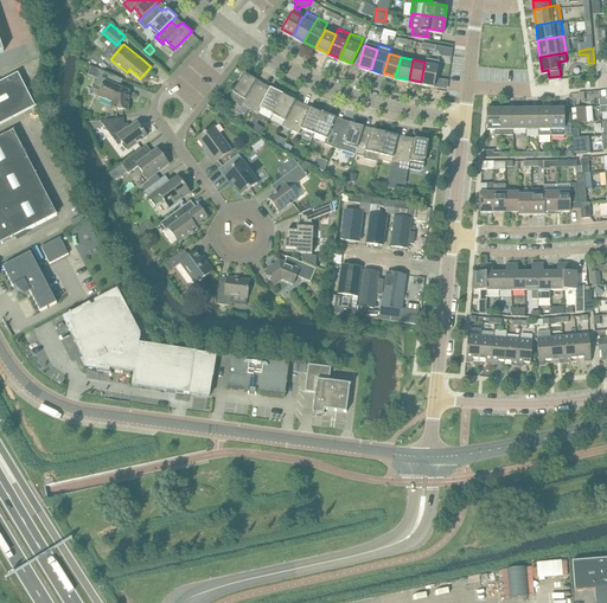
[(438,64),(425,62),(421,82),(434,84),(438,64)]
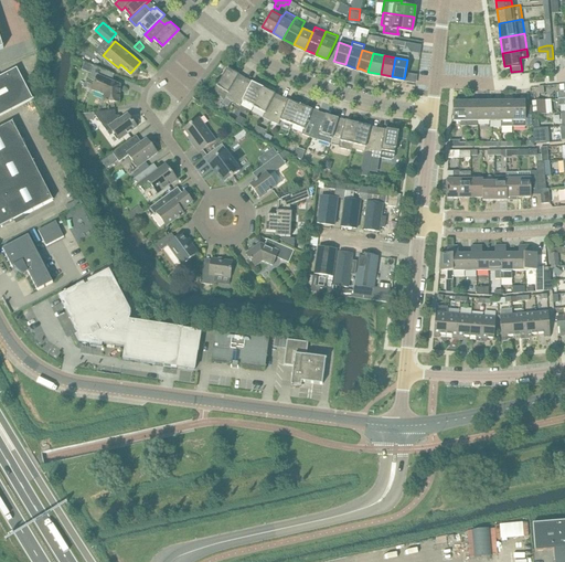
[(115,72),(104,67),(94,63),(88,76),(95,78),(92,87),(104,92),(104,99),(106,99),(106,101),(108,101),(108,99),(119,99),(120,82),(112,78),(115,72)]
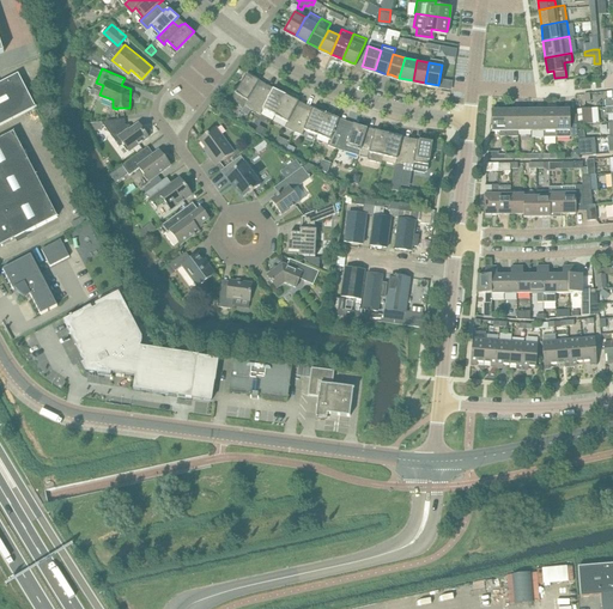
[(0,122),(37,103),(36,103),(35,103),(18,71),(0,79),(0,122)]
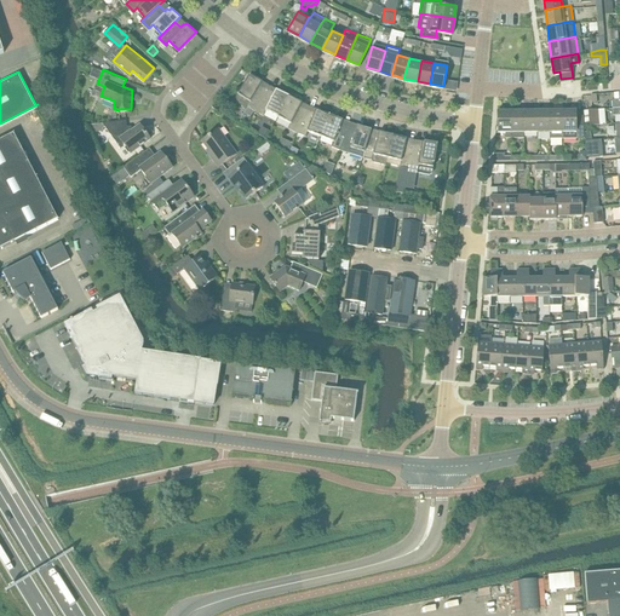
[(256,108),(267,88),(259,84),(258,81),(260,78),(250,72),(236,96),(236,99),(246,105),(247,104),(256,108)]
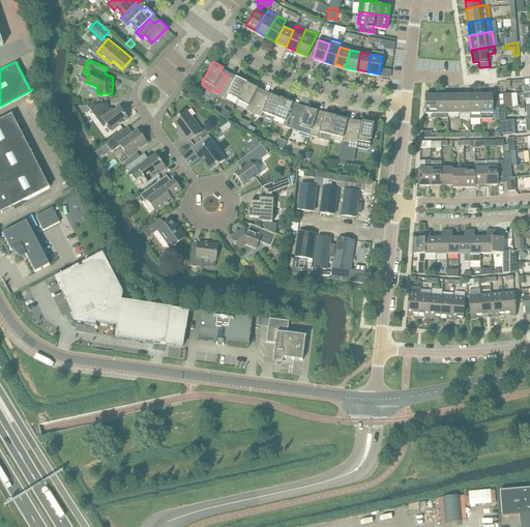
[(228,76),(218,92),(225,96),(228,92),(238,97),(246,80),(238,76),(236,78),(234,79),(228,76)]
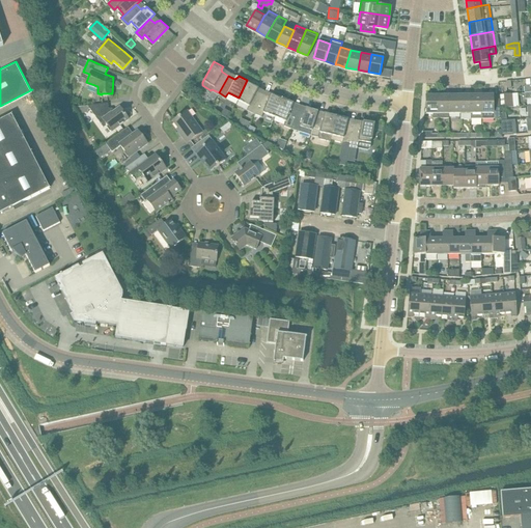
[(247,80),(239,98),(236,102),(254,111),(262,93),(256,89),(255,87),(256,85),(247,80)]
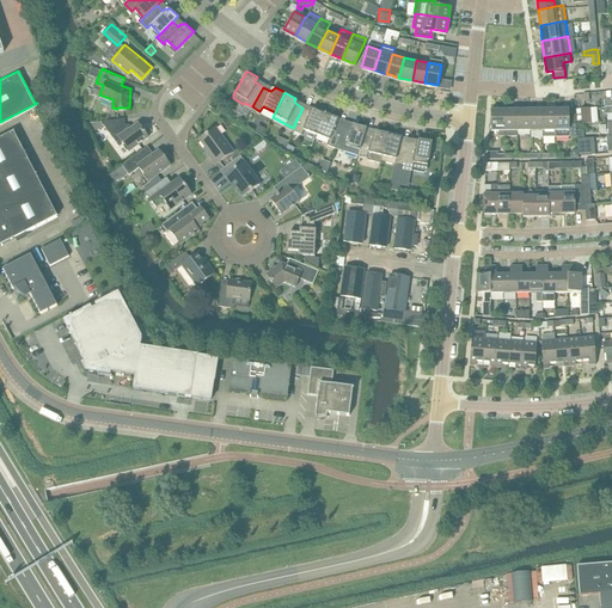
[(592,105),(589,105),(585,105),(582,105),(583,121),(593,120),(592,105)]
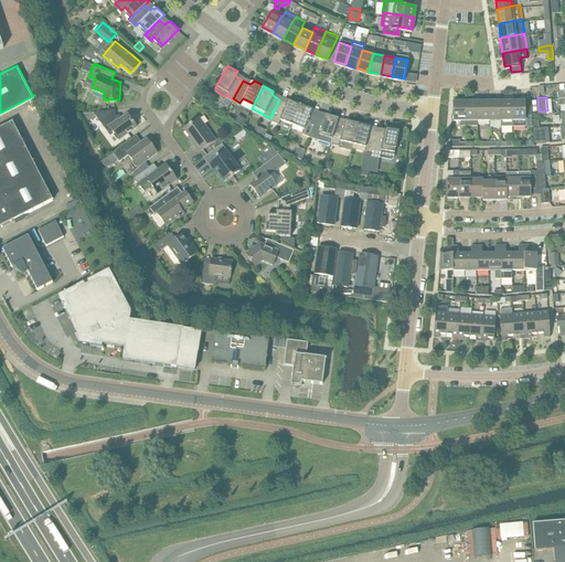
[(279,99),(270,118),(278,122),(280,117),(292,122),(300,102),(289,98),(289,101),(287,102),(279,99)]
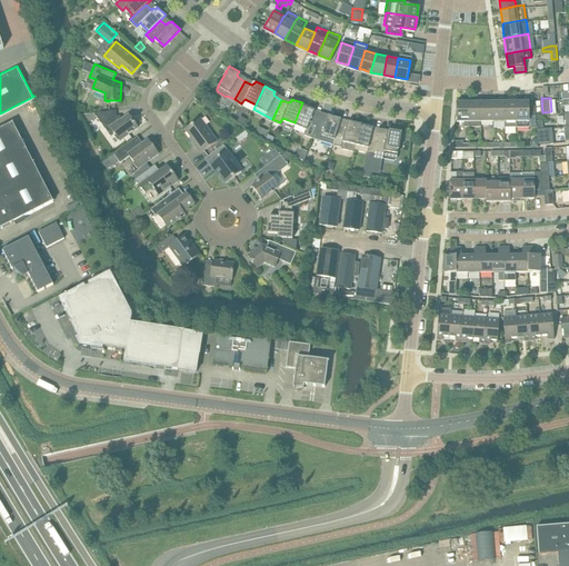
[(469,125),(469,99),(456,100),(457,119),(463,119),(463,125),(469,125)]
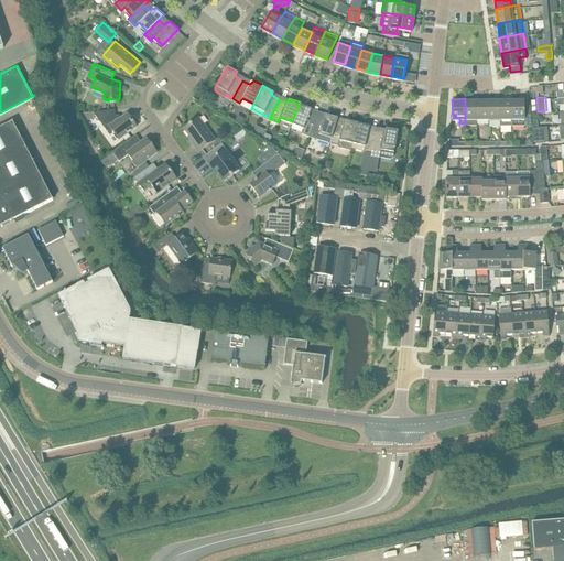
[(476,118),(476,98),(465,98),(465,123),(477,122),(476,118)]
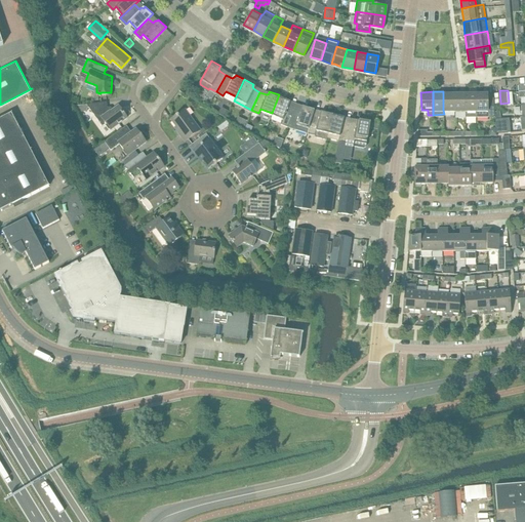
[(454,91),(443,91),(443,110),(454,110),(454,91)]
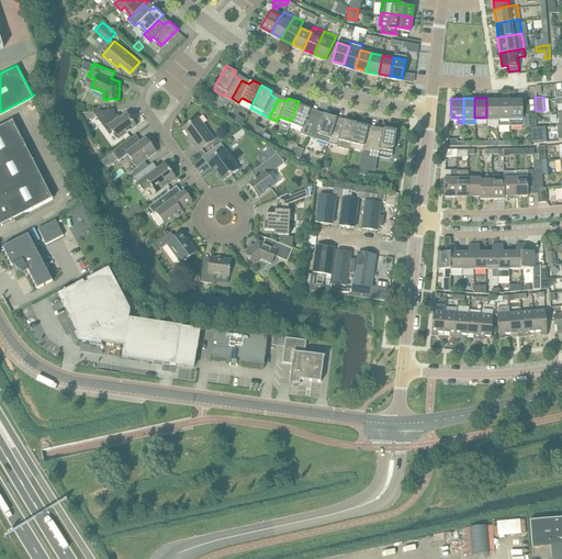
[(498,118),(498,98),(486,98),(486,118),(498,118)]
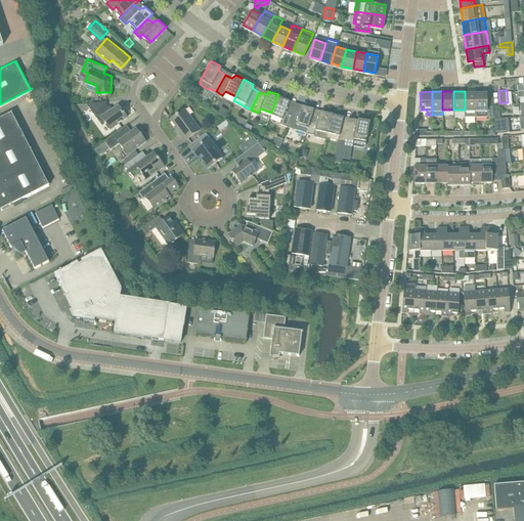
[(476,115),(476,91),(465,91),(465,110),(465,115),(476,115)]
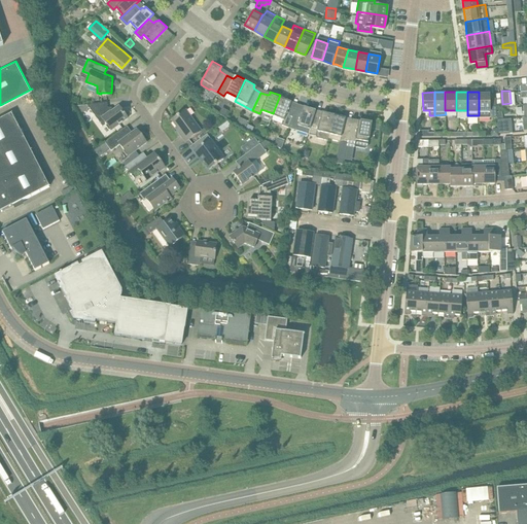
[(479,92),(479,115),(490,114),(490,92),(479,92)]
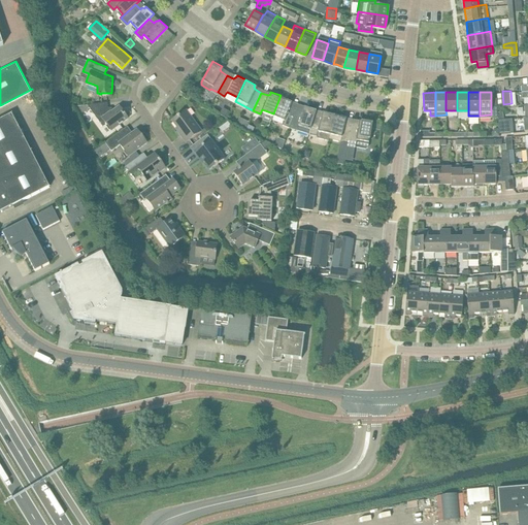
[(281,95),(273,113),(284,119),(283,123),(290,126),(296,107),(290,104),(289,102),(290,99),(281,95)]
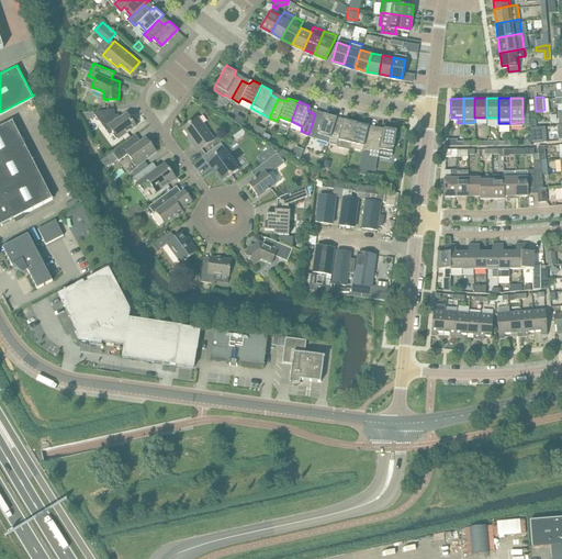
[(119,136),(127,130),(136,123),(131,116),(130,118),(126,112),(119,118),(115,112),(114,107),(92,109),(110,132),(113,130),(119,136)]
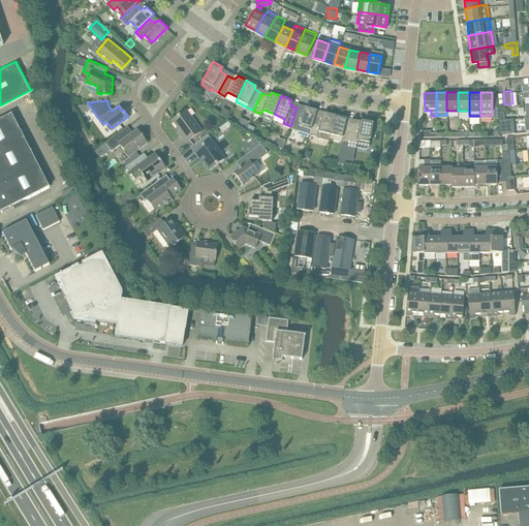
[(304,110),(297,107),(290,126),(298,128),(309,132),(315,114),(317,109),(307,105),(306,109),(304,110)]
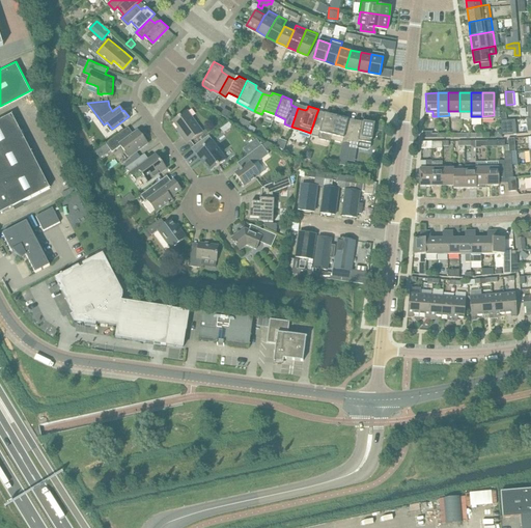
[(202,129),(193,116),(187,108),(173,118),(182,130),(180,131),(187,140),(202,129)]
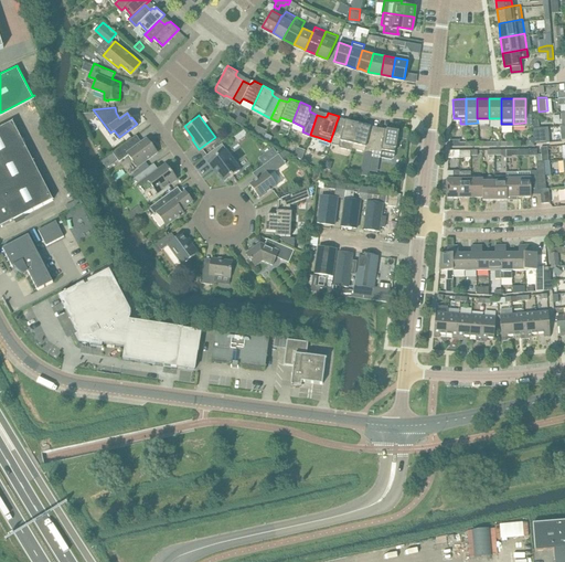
[(344,123),(337,122),(330,141),(339,144),(339,145),(351,148),(353,141),(358,120),(348,118),(347,122),(344,123)]
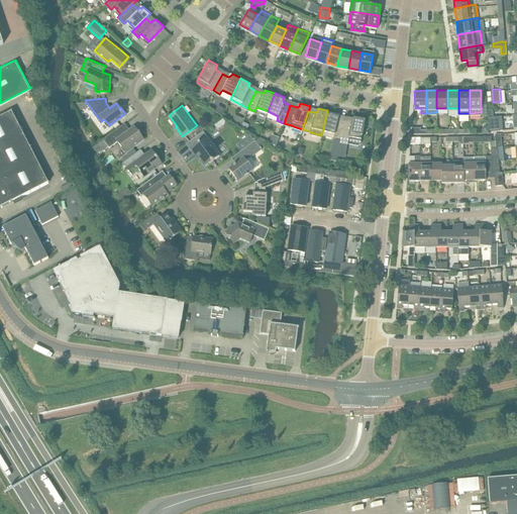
[(0,205),(48,181),(11,109),(0,114),(0,205)]
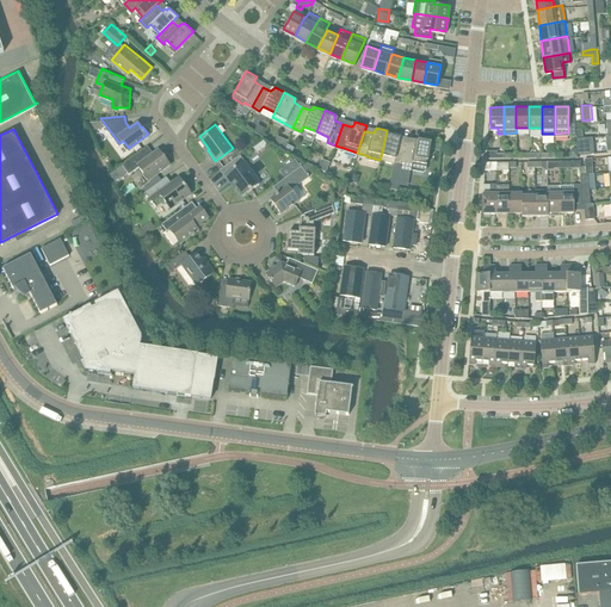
[(399,134),(387,130),(382,153),(395,156),(394,161),(402,163),(407,141),(399,140),(397,137),(399,134)]
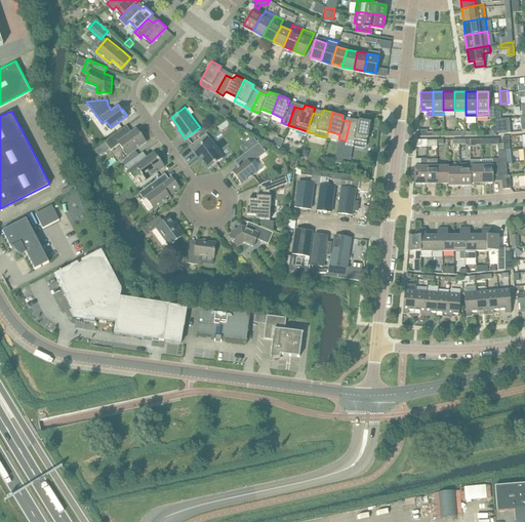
[(350,121),(346,141),(354,143),(363,145),(365,144),(370,120),(360,118),(359,121),(357,122),(350,121)]
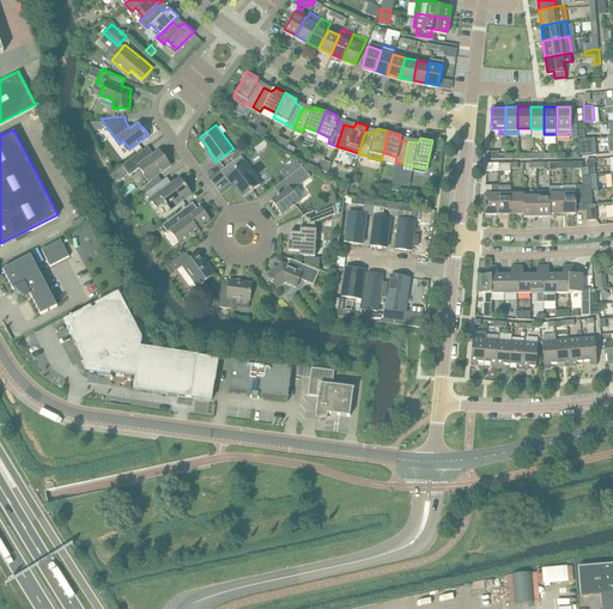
[(149,178),(161,170),(170,163),(159,147),(149,154),(144,147),(122,163),(129,172),(139,165),(149,178)]
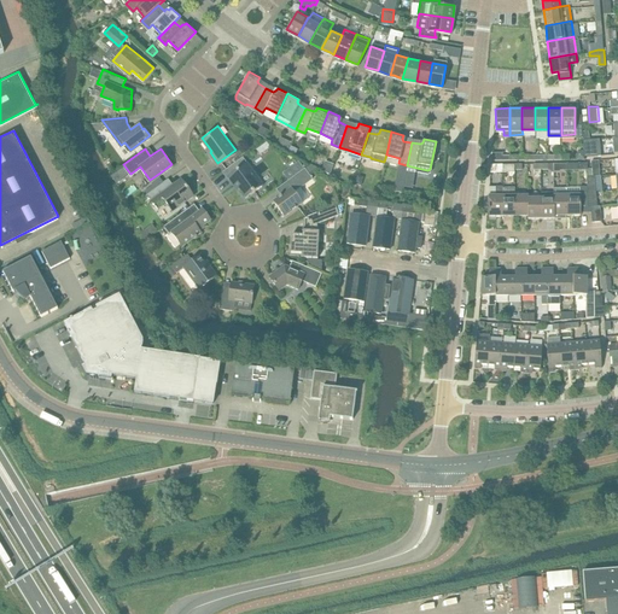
[(587,174),(595,173),(600,173),(599,158),(592,158),(593,162),(587,163),(587,174)]
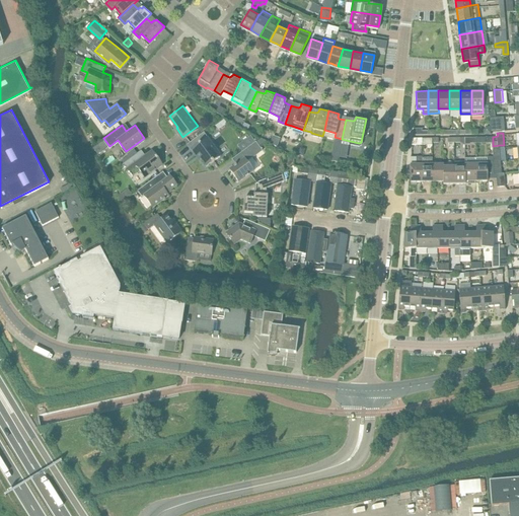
[(208,134),(201,139),(191,146),(196,153),(197,151),(206,164),(221,153),(208,134)]
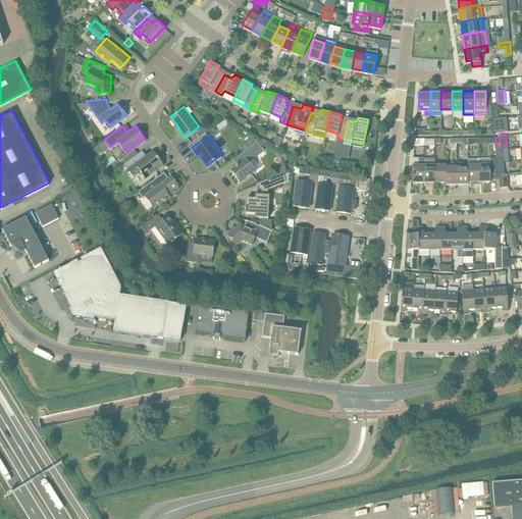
[(414,143),(424,143),(424,135),(415,135),(414,143)]
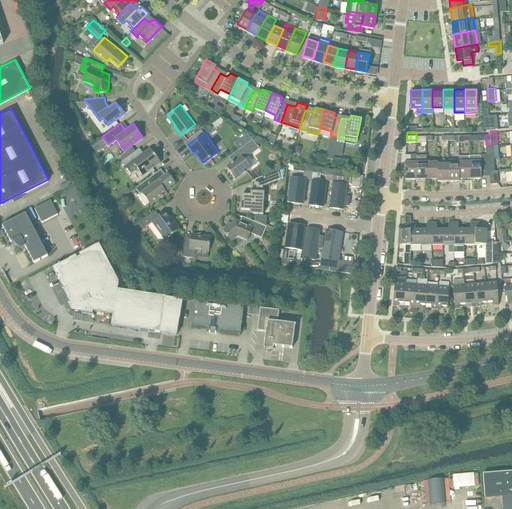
[(240,137),(234,141),(239,147),(240,146),(243,144),(244,143),(240,137)]
